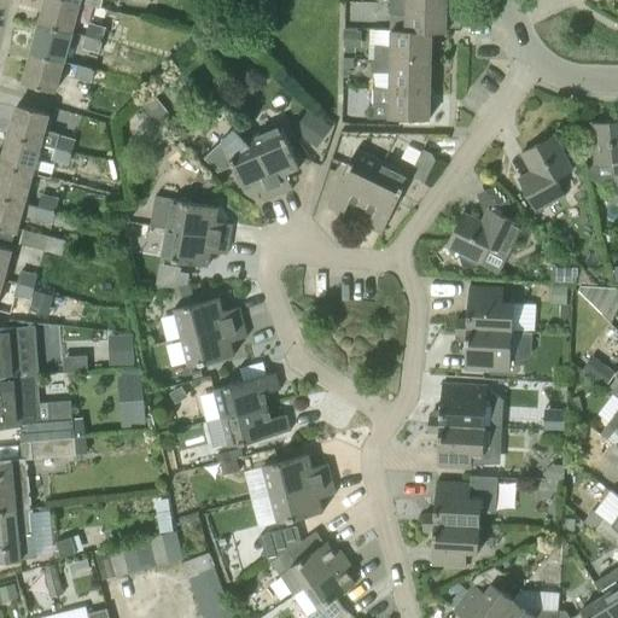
[(100,9),(100,7),(73,0),(46,0),(41,23),(73,31),(80,4),(100,9)]
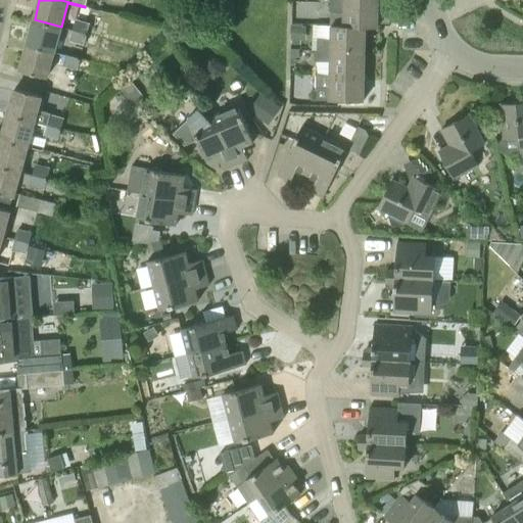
[(378,27),(379,2),(331,1),(331,13),(332,13),(332,26),(378,27)]
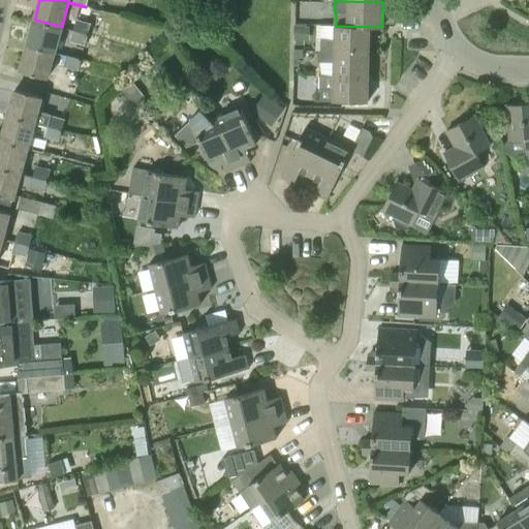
[(397,24),(398,3),(389,3),(389,24),(397,24)]
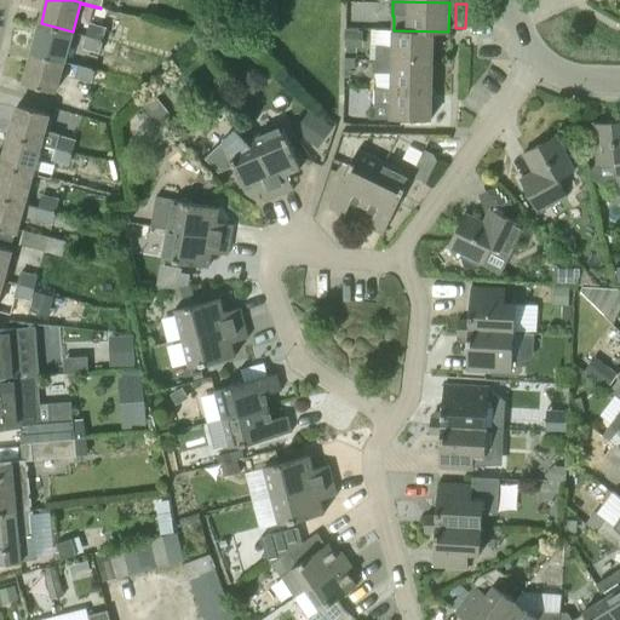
[(64,62),(73,32),(41,23),(33,52),(64,62)]
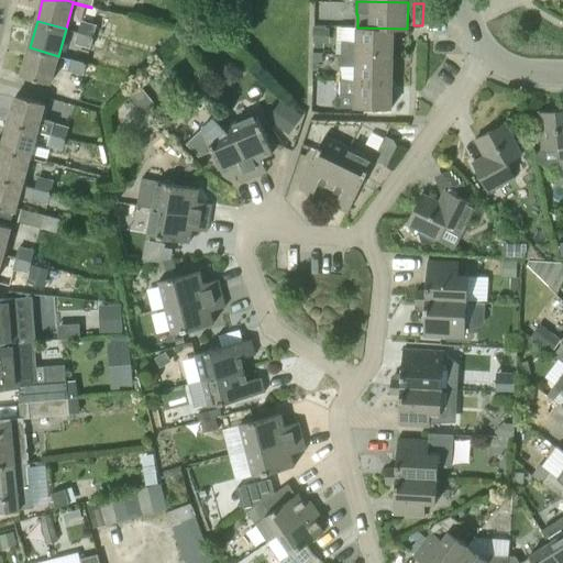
[(79,33),(95,37),(98,29),(99,26),(83,22),(79,33)]
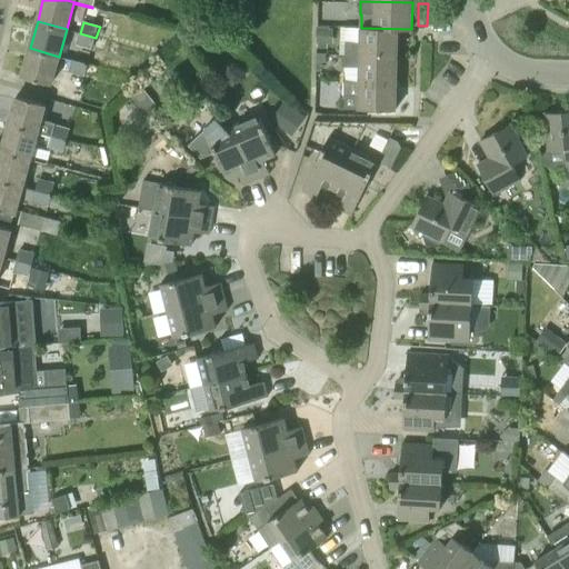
[(411,30),(411,29),(361,28),(361,42),(347,41),(347,43),(346,43),(345,55),(397,56),(398,29),(411,30)]
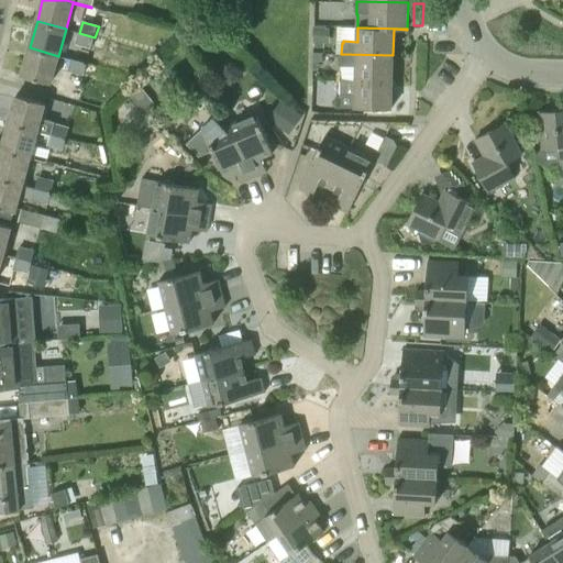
[(330,43),(330,30),(313,29),(313,47),(324,47),(324,43),(330,43)]
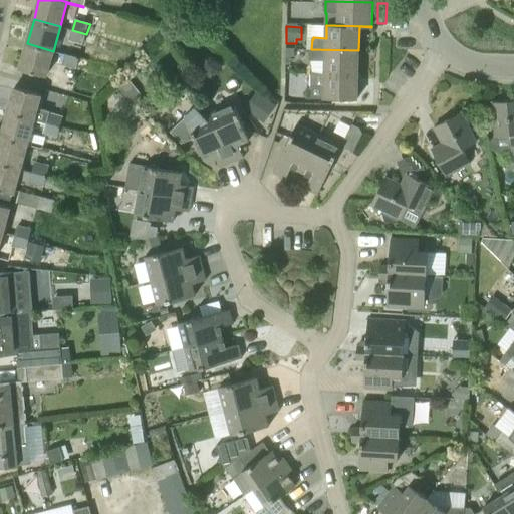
[(83,46),(84,42),(86,34),(72,30),(68,41),(83,46)]
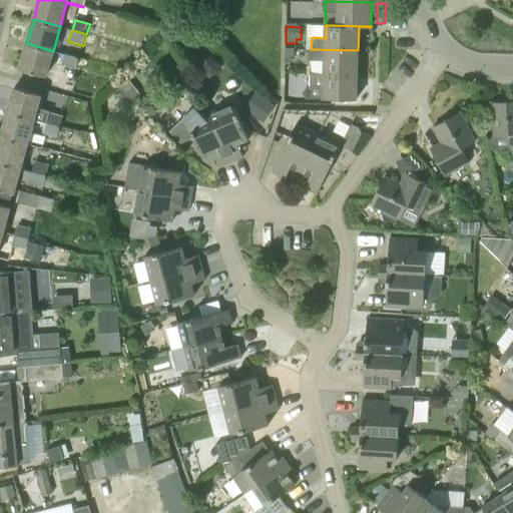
[(86,34),(84,42),(93,45),(96,37),(86,34)]
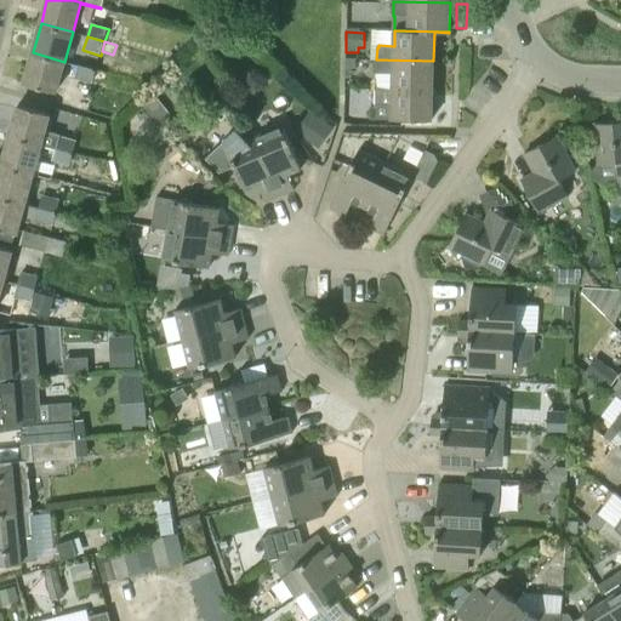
[(95,69),(64,62),(33,52),(24,83),(56,92),(61,77),(91,84),(95,69)]
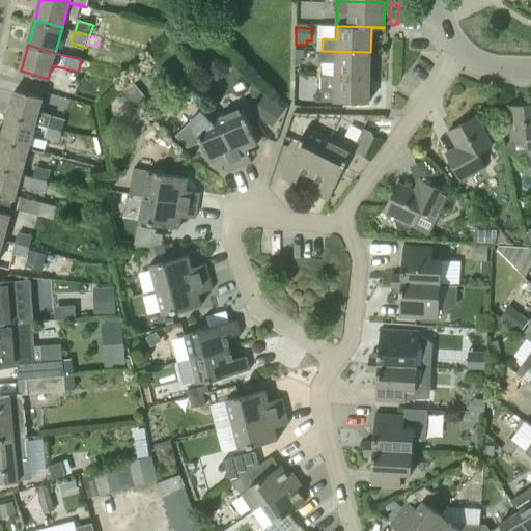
[(370,77),(370,52),(322,51),(322,62),(336,63),(336,76),(370,77)]
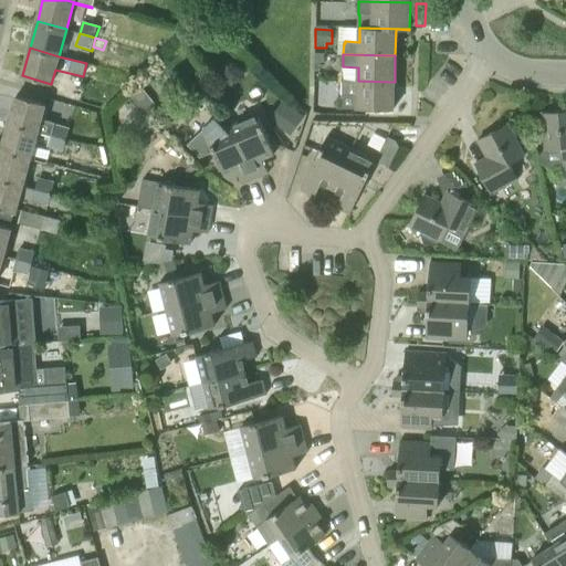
[(394,109),(395,82),(358,81),(357,95),(342,95),(342,108),(394,109)]
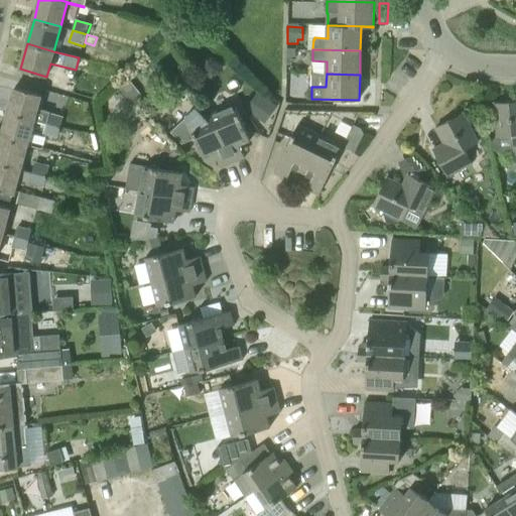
[(118,87),(126,96),(136,87),(128,78),(118,87)]
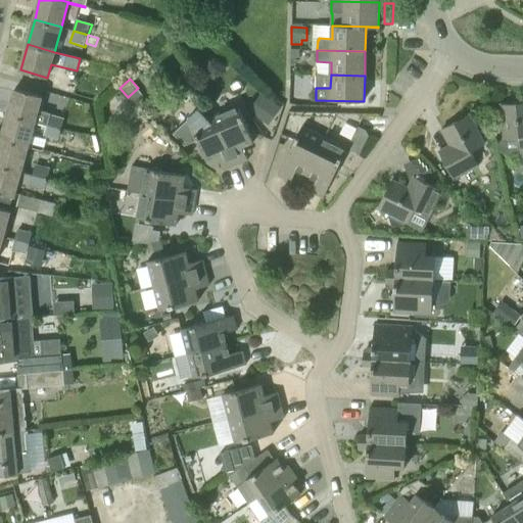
[(54,114),(39,109),(42,96),(15,89),(8,114),(35,122),(47,126),(61,129),(64,119),(53,115),(54,114)]
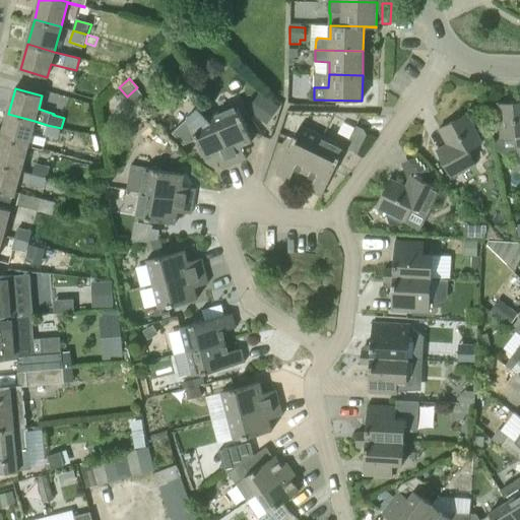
[(278,107),(259,92),(247,109),(266,123),(278,107)]
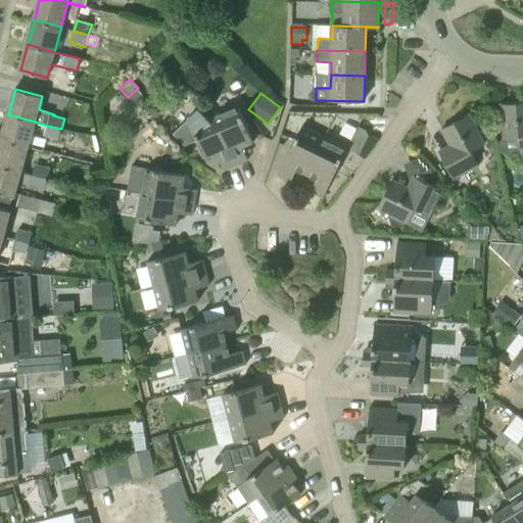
[(522,101),(502,104),(505,138),(500,143),(500,150),(505,153),(519,152),(520,164),(522,163),(522,101)]
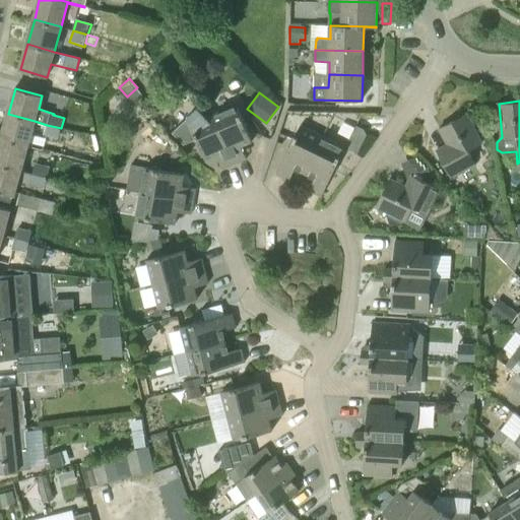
[(149,123),(158,113),(149,104),(139,114),(149,123)]
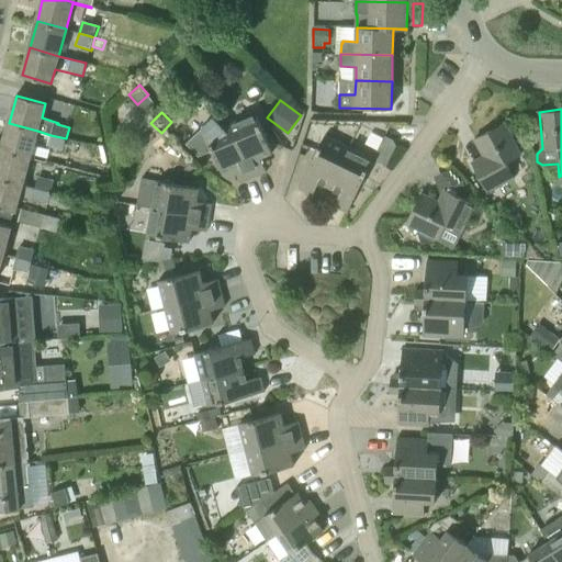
[(231,123),(254,177),(267,171),(261,158),(273,153),(256,113),(231,123)]
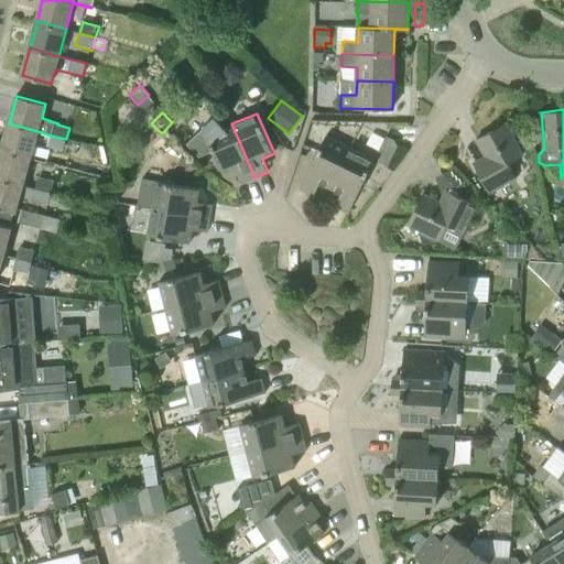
[(255,177),(231,123),(223,128),(214,118),(186,143),(199,156),(214,150),(224,174),(236,169),(242,183),(255,177)]
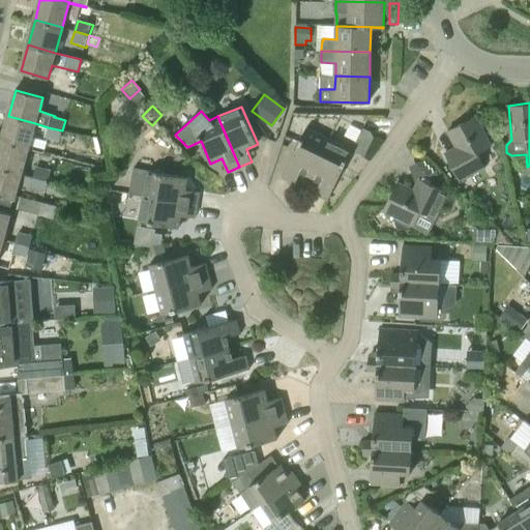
[(29,148),(33,134),(35,123),(8,116),(1,141),(29,148)]
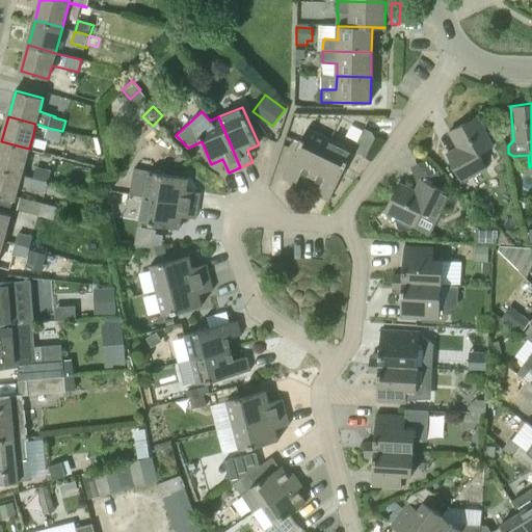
[(461,182),(487,167),(479,154),(494,147),(477,116),(450,131),(460,152),(449,158),(461,182)]
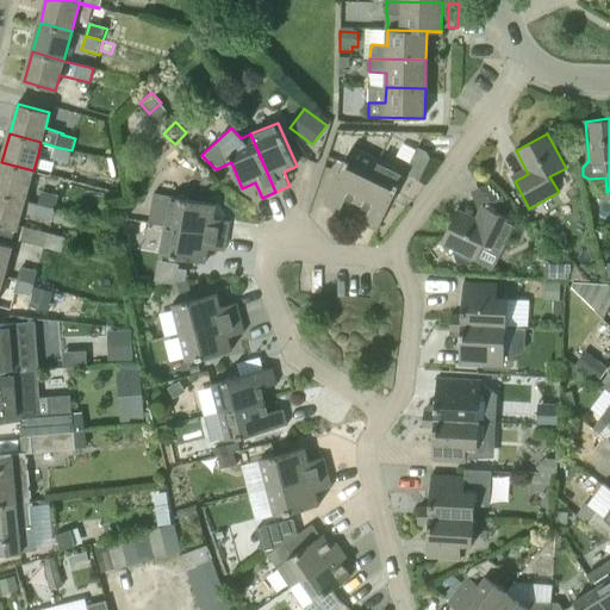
[(53,157),(55,159),(68,162),(72,150),(55,147),(53,157)]
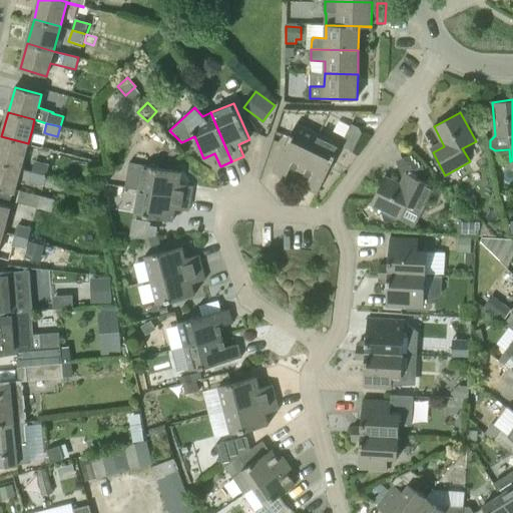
[(302,170),(319,134),(297,124),(273,172),(286,178),(292,165),(302,170)]
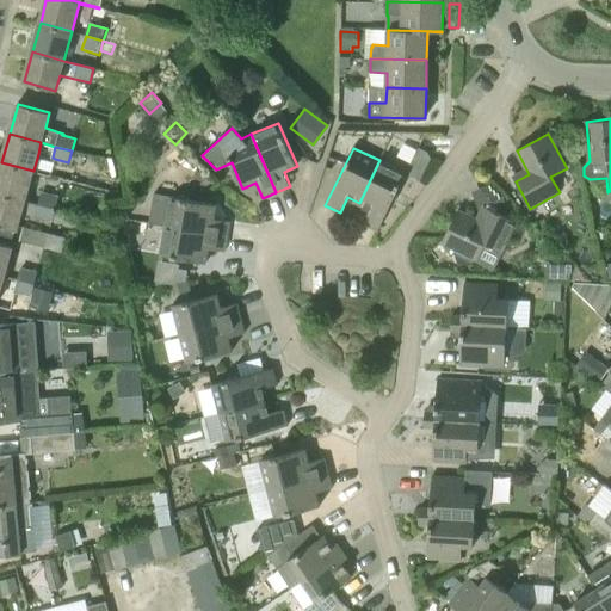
[(380,160),(359,203),(370,209),(363,223),(378,230),(406,173),(380,160)]
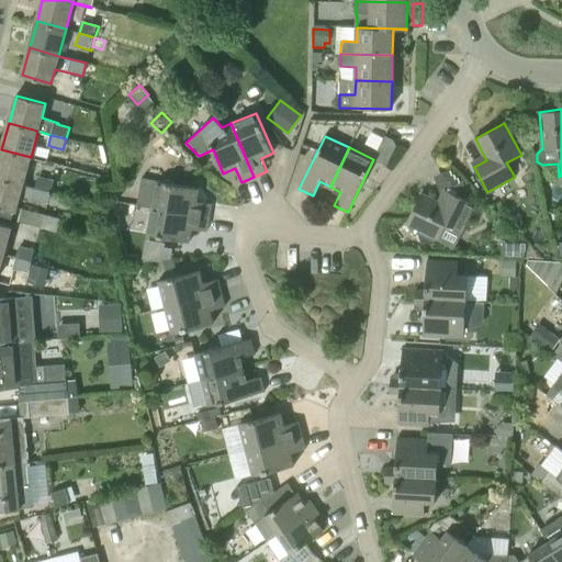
[(0,154),(0,177),(22,183),(26,172),(31,157),(1,149),(0,154)]
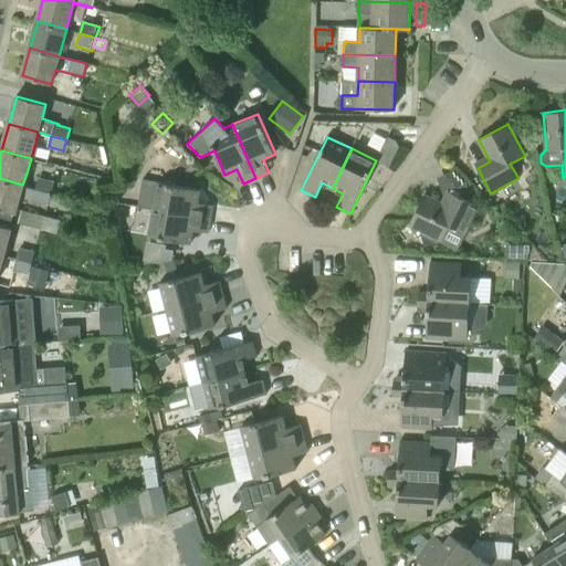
[(186,170),(192,163),(186,157),(179,164),(186,170)]
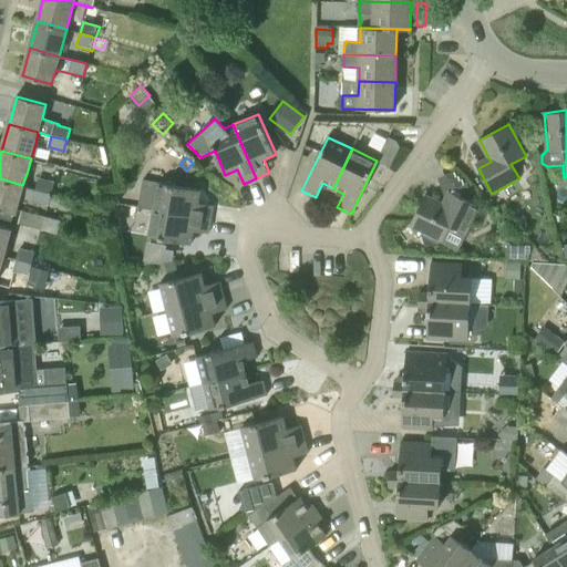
[(68,198),(63,197),(52,194),(35,189),(22,185),(0,178),(0,208),(16,214),(20,198),(49,207),(49,205),(71,210),(73,200),(68,198)]
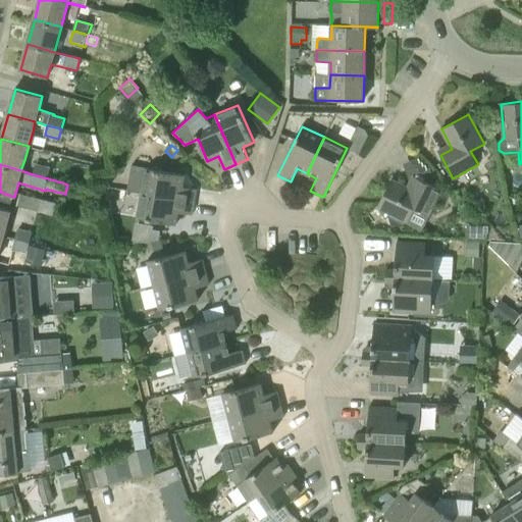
[(51,168),(37,164),(33,174),(48,178),(51,168)]
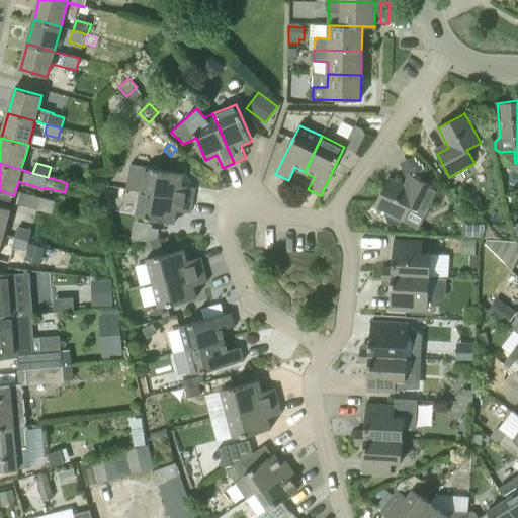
[(126,189),(140,191),(193,200),(195,187),(181,185),(183,173),(144,167),(131,164),(126,189)]
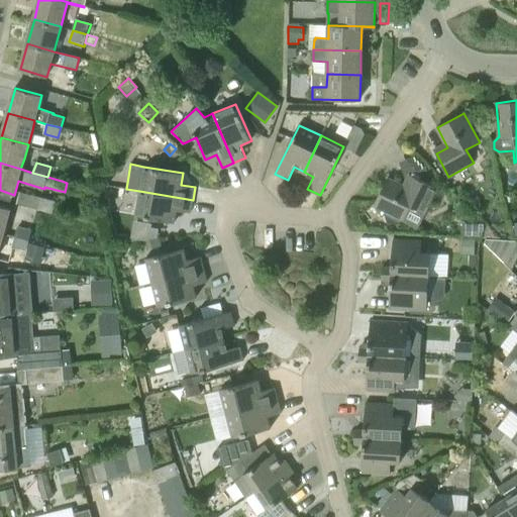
[(424,213),(436,188),(414,176),(408,188),(388,178),(374,205),(383,209),(388,225),(404,220),(411,206),(424,213)]
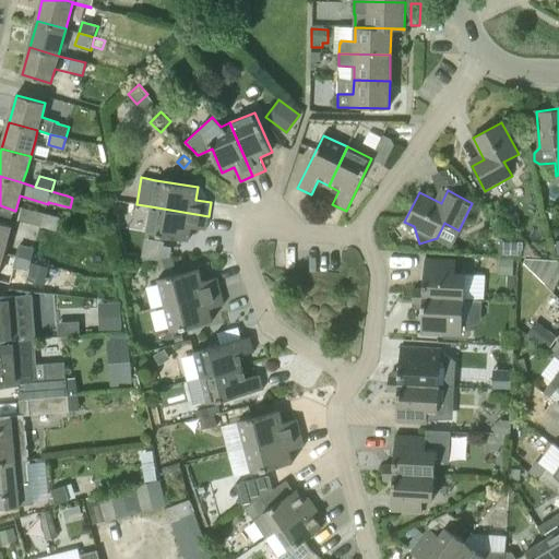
[(206,230),(209,216),(151,206),(146,233),(189,240),(191,227),(206,230)]
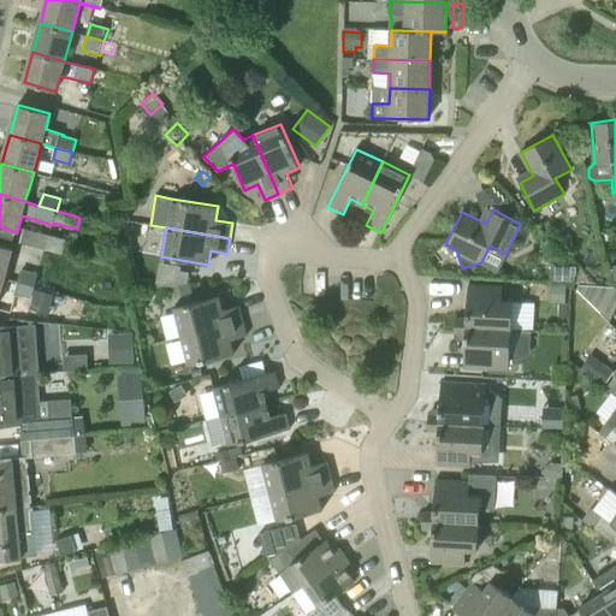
[(64,255),(67,240),(24,229),(21,244),(64,255)]
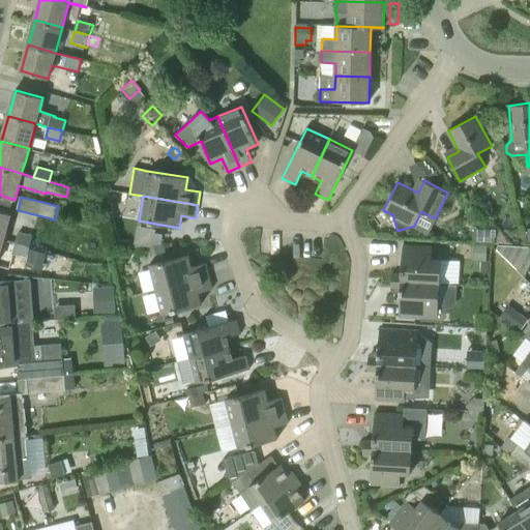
[(0,239),(3,240),(6,229),(10,213),(0,210),(0,239)]
